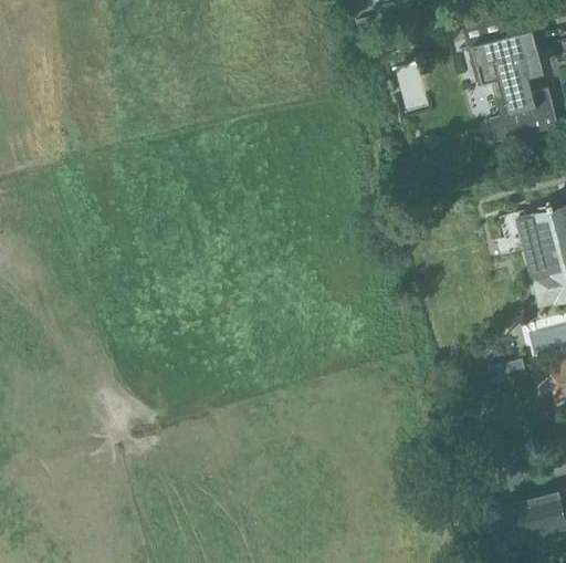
[(556,127),(546,90),(531,94),(526,75),(537,72),(532,51),(535,51),(531,32),(477,47),(480,63),(473,64),(480,89),(492,85),(500,117),(489,121),(494,143),(556,127)]
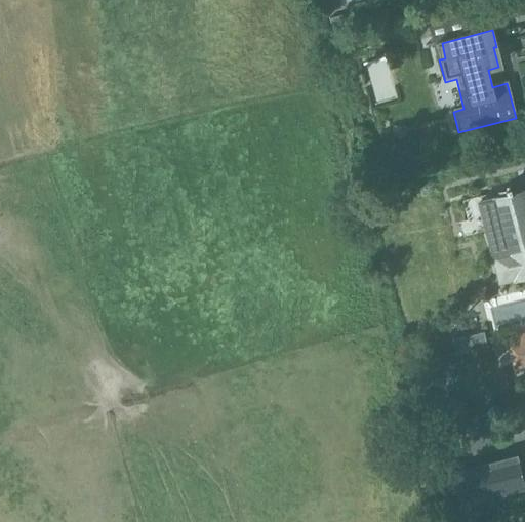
[(425,157),(427,163),(428,170),(443,166),(440,154),(425,157)]
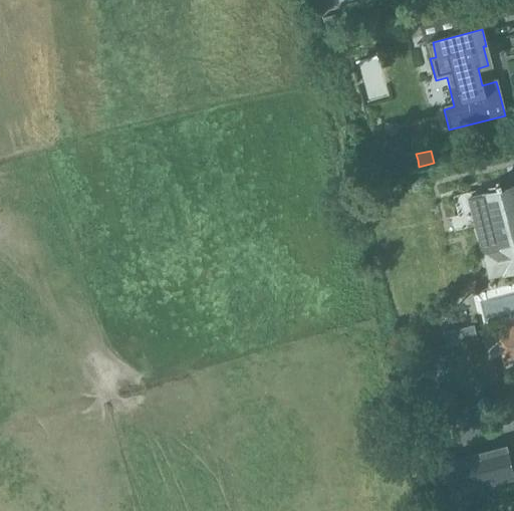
[(513,187),(509,189),(508,185),(489,190),(490,194),(469,200),(489,277),(513,270),(513,187)]
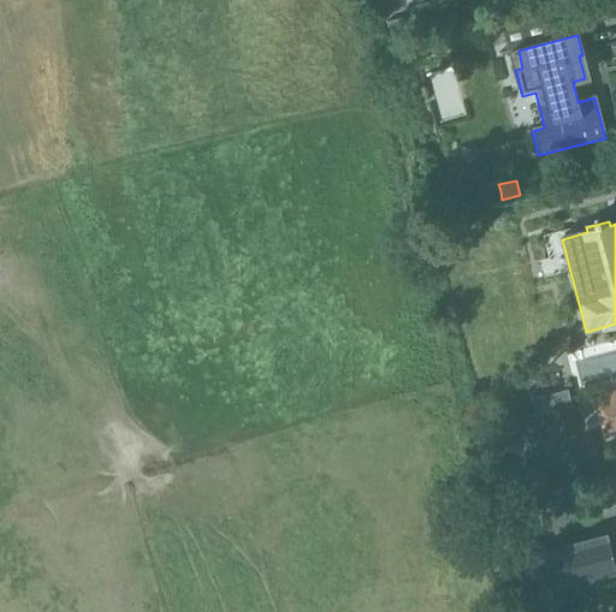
[(560,394),(564,411),(572,409),(568,392),(560,394)]
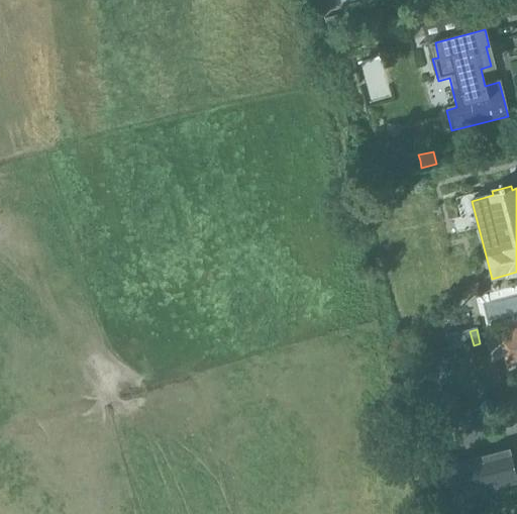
[(499,337),(506,368),(516,364),(516,329),(507,332),(507,335),(499,337)]
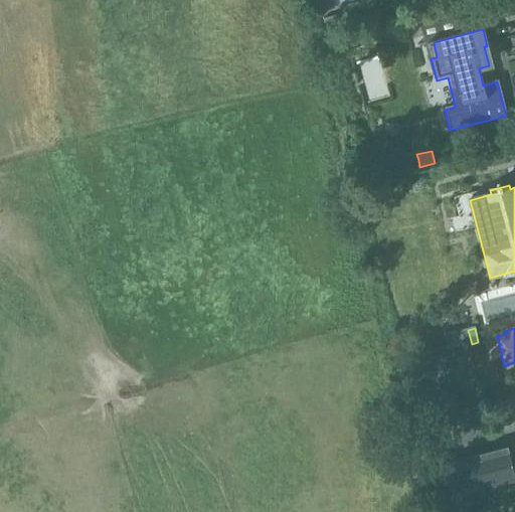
[(411,411),(413,421),(425,419),(423,408),(411,411)]
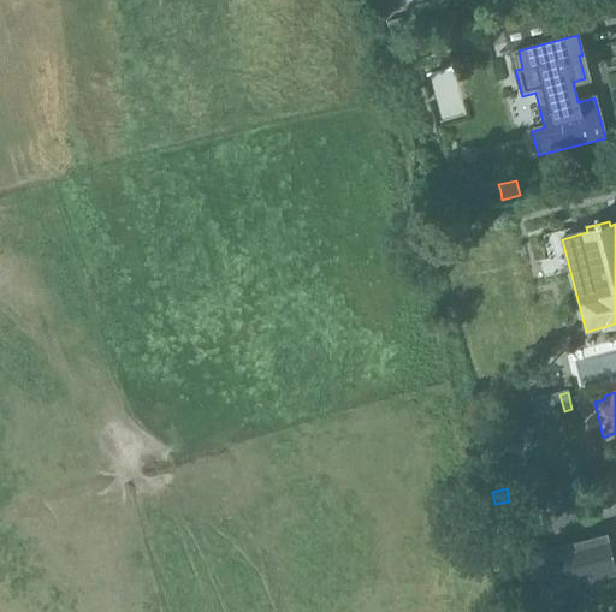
[(522,526),(498,532),(517,602),(521,601),(522,611),(556,611),(552,593),(615,576),(615,572),(606,538),(531,558),(522,526)]
